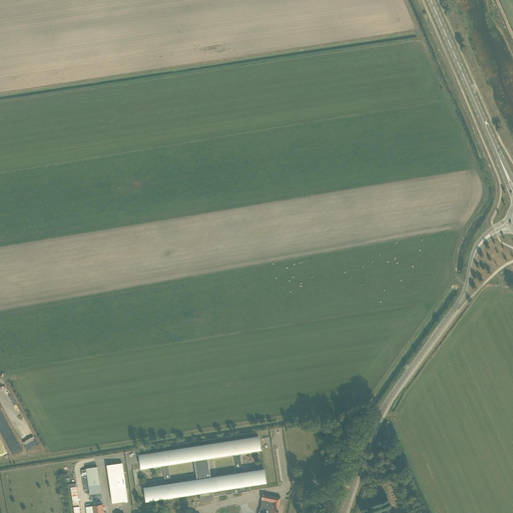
[(2,416),(0,417),(0,430),(12,453),(19,449),(2,416)]
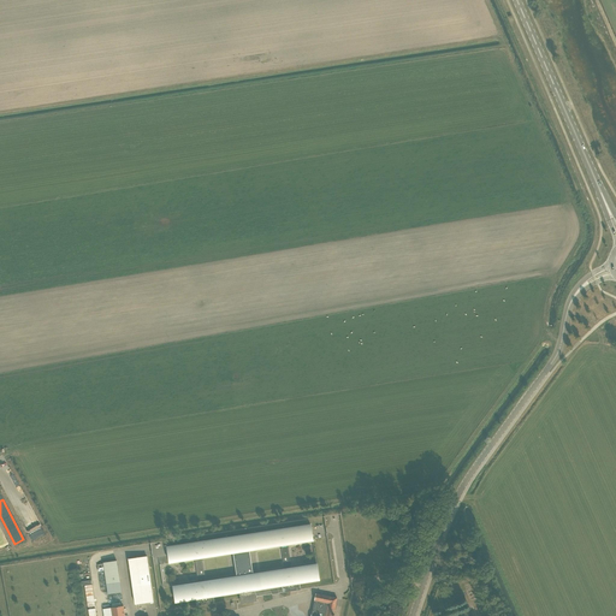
[(240,593),(241,599),(241,604),(258,602),(256,597),(255,590),(282,586),(283,592),(301,590),(300,584),(319,580),(317,564),(291,568),(288,545),(313,540),(311,525),(167,546),(170,563),(195,560),(199,582),(173,586),(176,603),(196,600),(197,606),(214,603),(213,597),(240,593)]
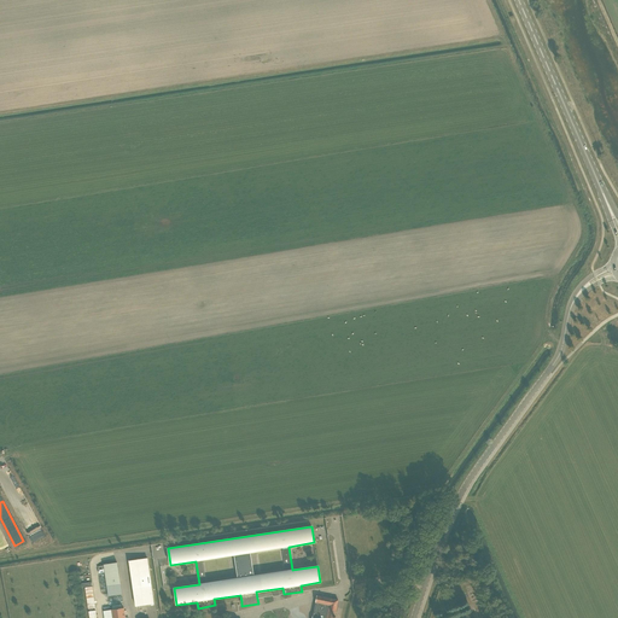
[(153,604),(147,558),(128,561),(135,606),(153,604)]
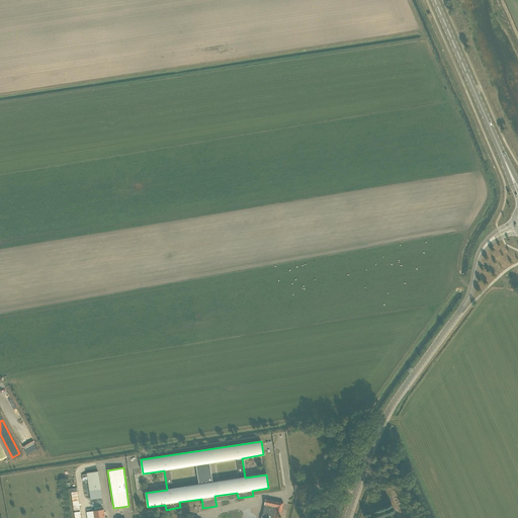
[(101,490),(98,471),(87,473),(88,485),(85,485),(86,492),(89,491),(89,492),(101,490)]
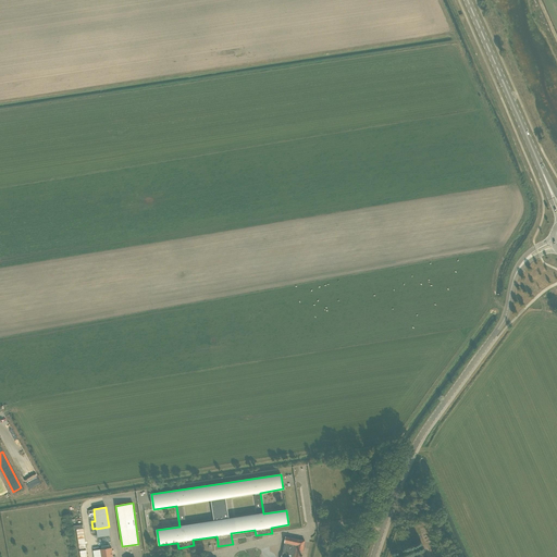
[(83,529),(76,530),(79,549),(86,548),(83,529)]
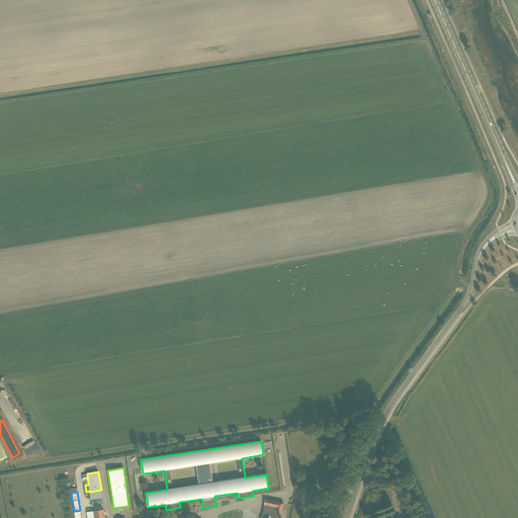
[(280,517),(281,516),(280,516),(283,503),(265,499),(264,505),(262,517),(261,517),(280,517)]
